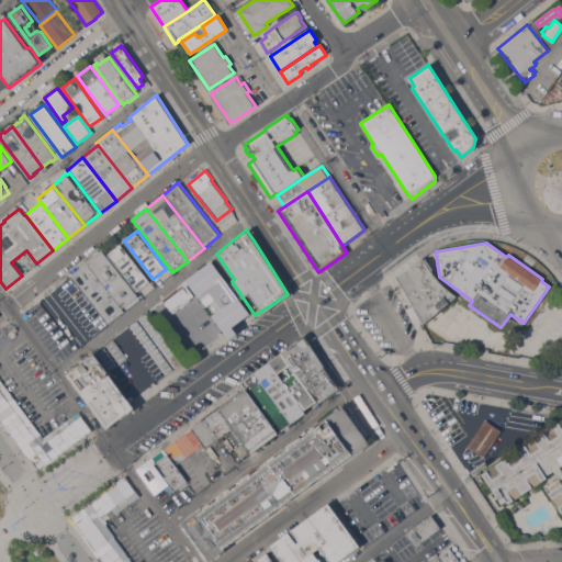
[(150,281),(136,292),(108,255),(121,244),(150,281)]
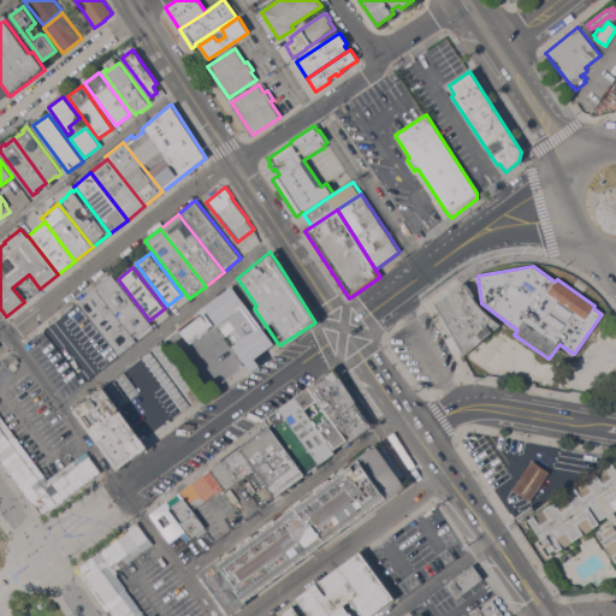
[(154,327),(119,355),(77,302),(112,274),(154,327)]
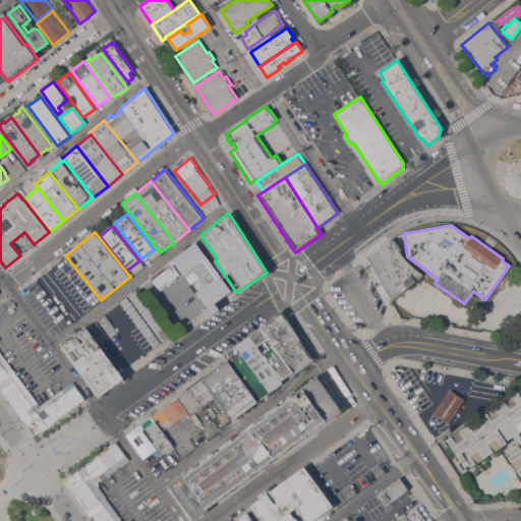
[(368,256),(392,238),(400,251),(405,257),(412,266),(419,272),(423,275),(393,300),(369,257),(368,256)]
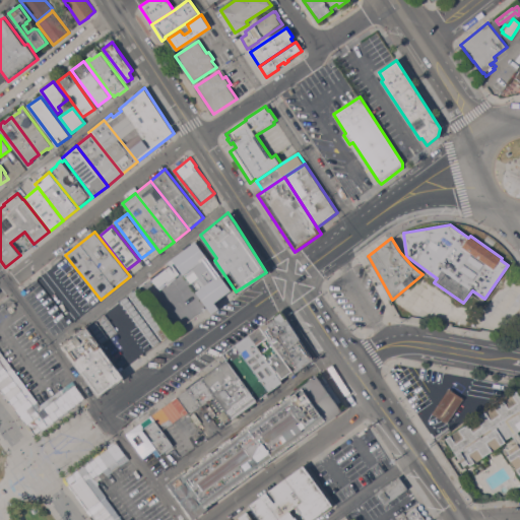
[(203,285),(197,277),(190,283),(181,272),(172,259),(197,242),(232,289),(215,302),(218,308),(211,313),(196,291),(203,285)]
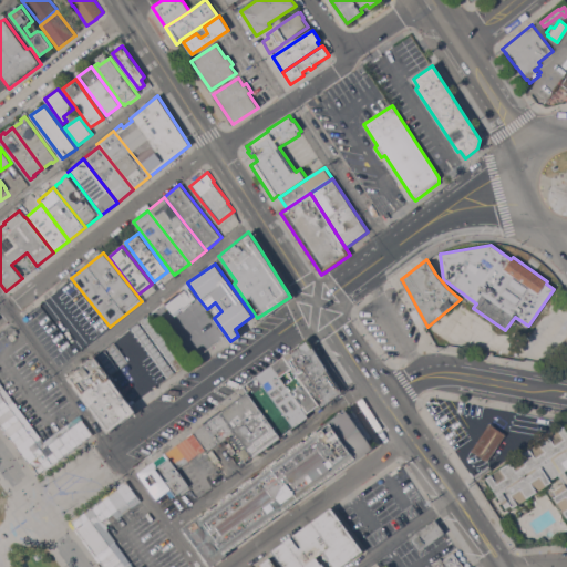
[(197,297),(173,316),(164,302),(187,282),(197,297)]
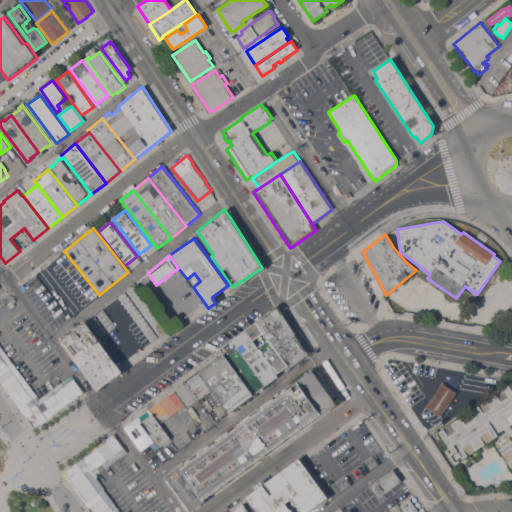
[(11,300),(11,299),(13,298),(15,301),(13,303),(15,305),(11,308),(7,303),(11,300)]
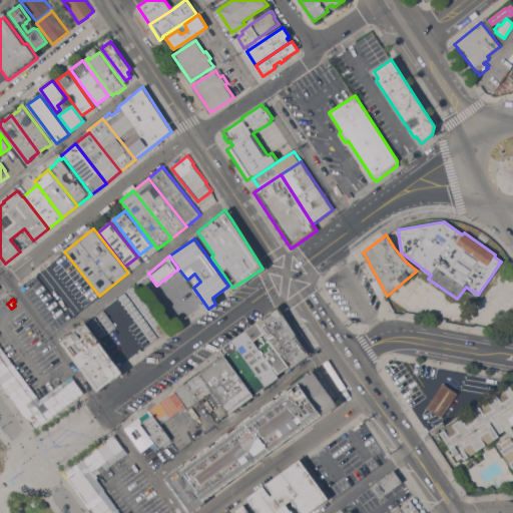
[(277,308),(309,355),(290,368),(289,366),(257,322),(277,308)]
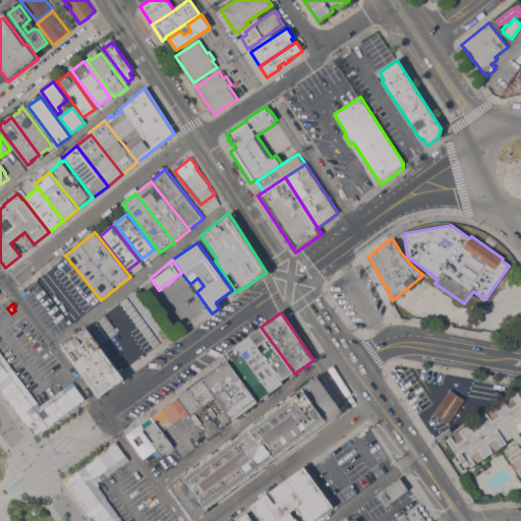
[(293,371),(281,381),(248,336),(261,327),(293,371)]
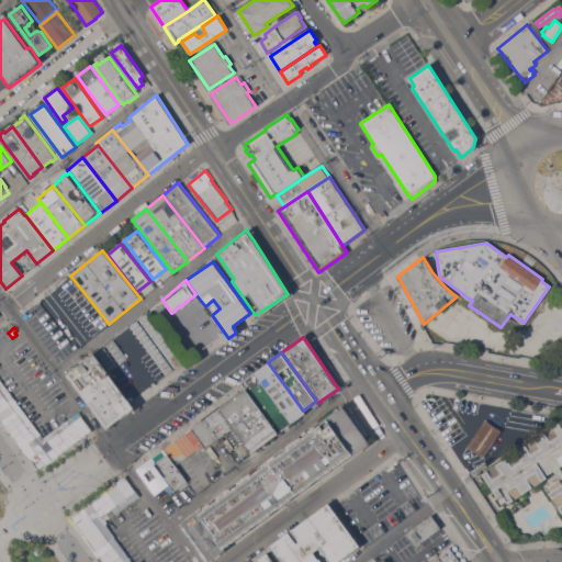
[(66,374),(92,353),(133,408),(105,428),(66,374)]
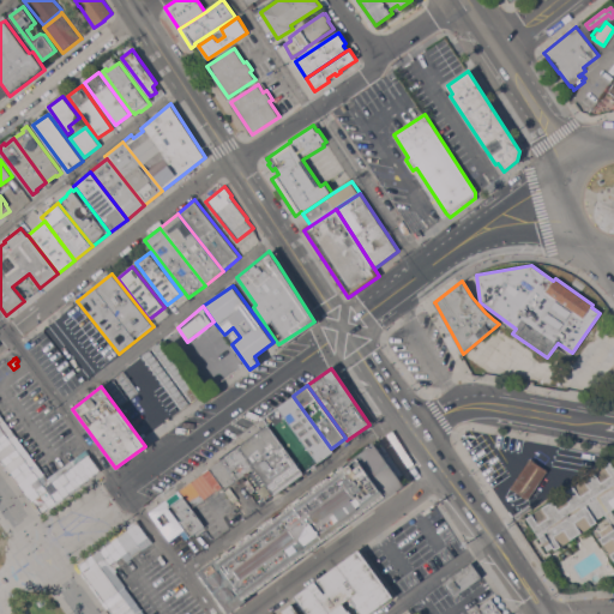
[(293,396),(331,449),(332,451),(317,462),(278,407),(293,396)]
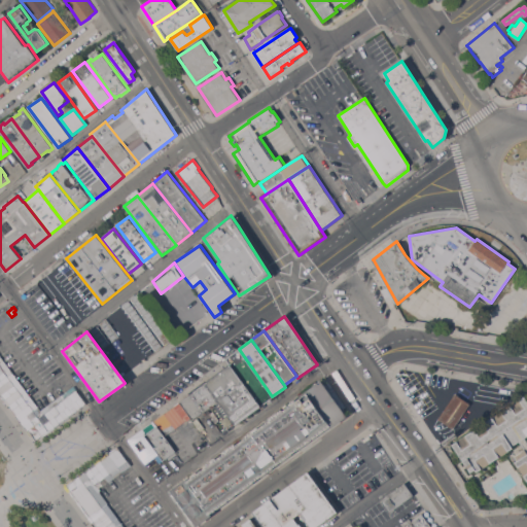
[(272,396),(258,406),(231,364),(225,358),(239,349),(272,396)]
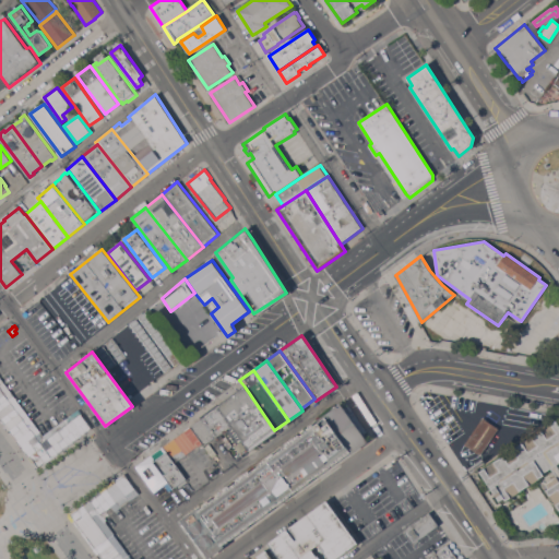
[(0,377),(45,439),(80,414),(91,428),(36,466),(0,418),(0,377)]
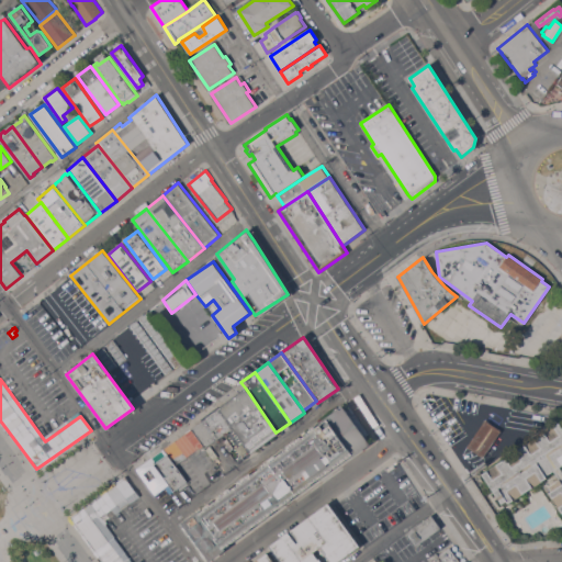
[(276,433),(249,453),(233,428),(218,408),(246,389),(276,433)]
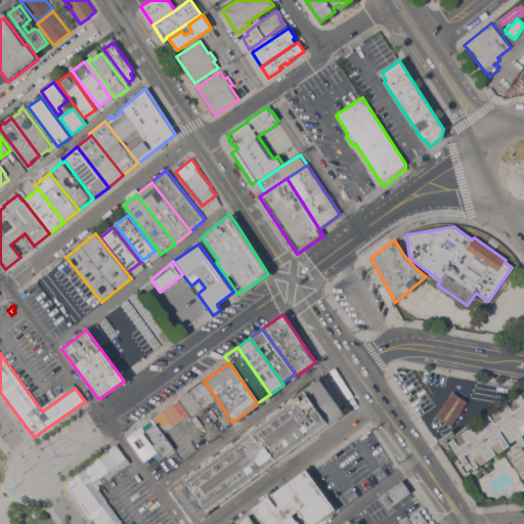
[(217,399),(213,402),(215,404),(211,407),(209,405),(202,410),(201,409),(191,417),(186,409),(179,401),(178,399),(188,392),(187,390),(203,379),(204,381),(217,399)]
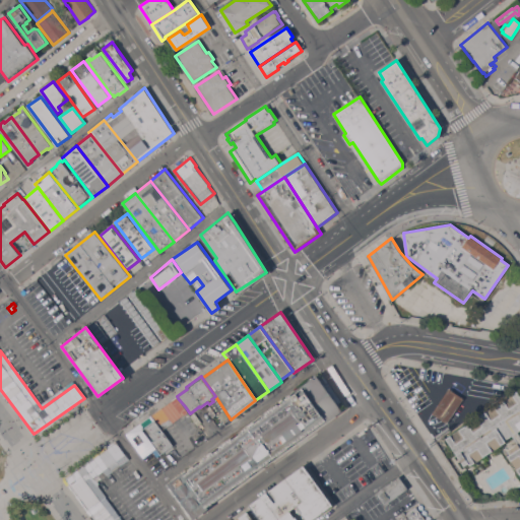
[(184,472),(186,475),(303,387),(304,390),(319,379),(341,409),(327,420),(325,417),(207,507),(209,508),(195,519),(169,483),(184,472)]
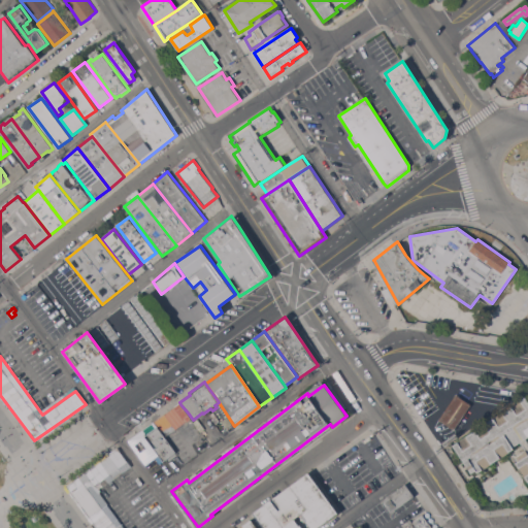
[(456,394),(471,404),(455,430),(439,420),(456,394)]
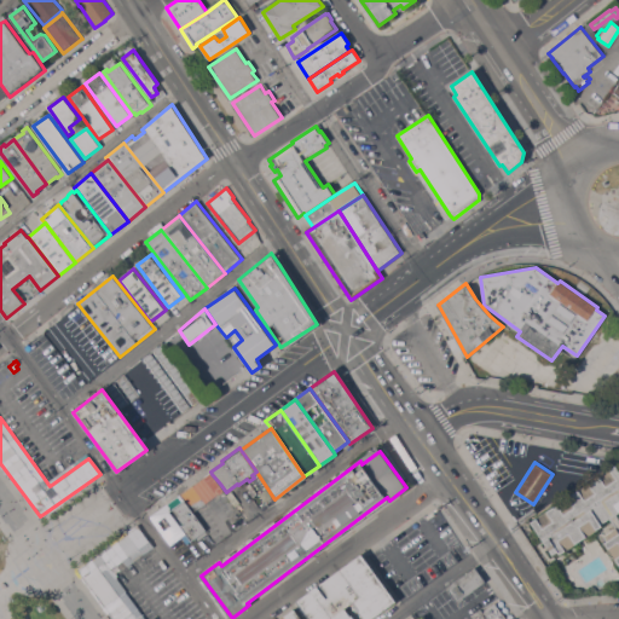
[(618,512),(617,514),(618,518),(618,562),(606,543),(608,541),(605,534),(617,527),(611,519),(601,525),(602,526),(560,554),(559,551),(554,554),(532,521),(615,466),(618,470),(618,512)]
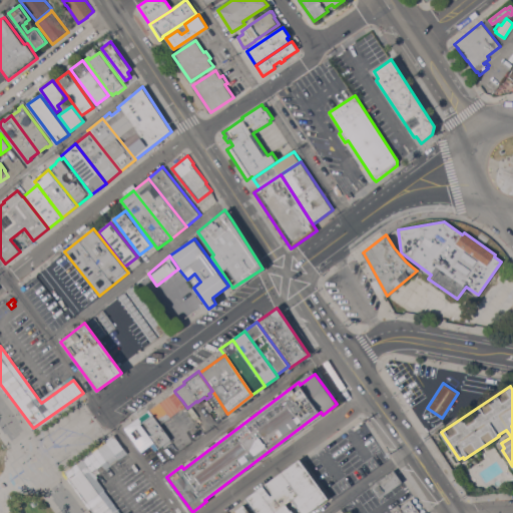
[(175,393),(182,401),(175,406),(176,408),(182,403),(184,406),(174,413),(174,414),(161,424),(151,411),(163,402),(175,393)]
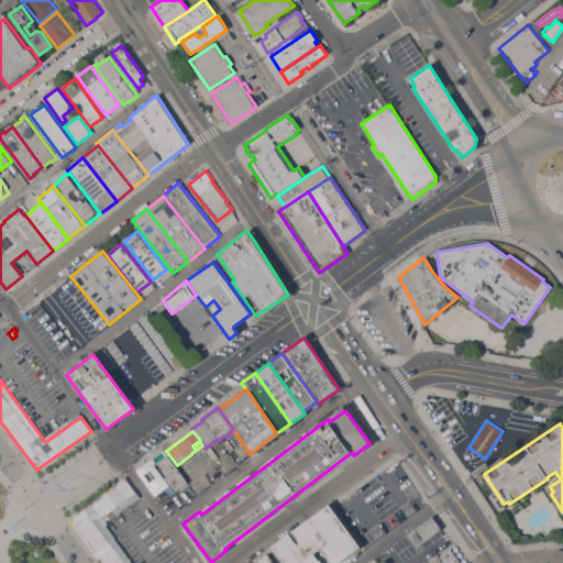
[(218,457),(214,460),(207,450),(213,444),(217,449),(213,451),(218,457)]
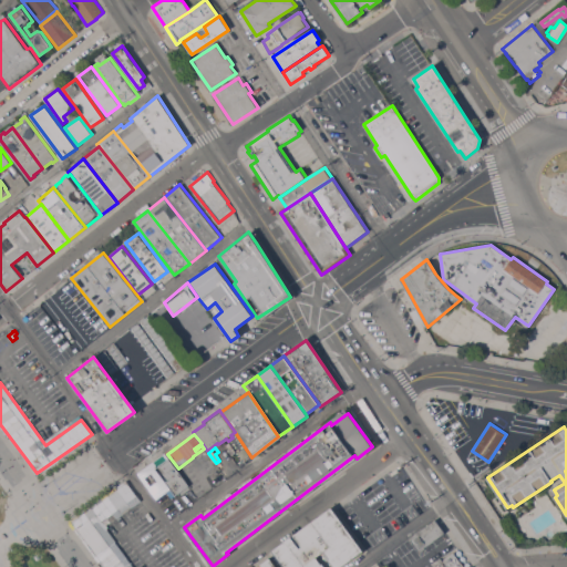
[(169,497),(165,491),(155,497),(137,473),(164,454),(167,457),(187,484),(174,494),(169,497)]
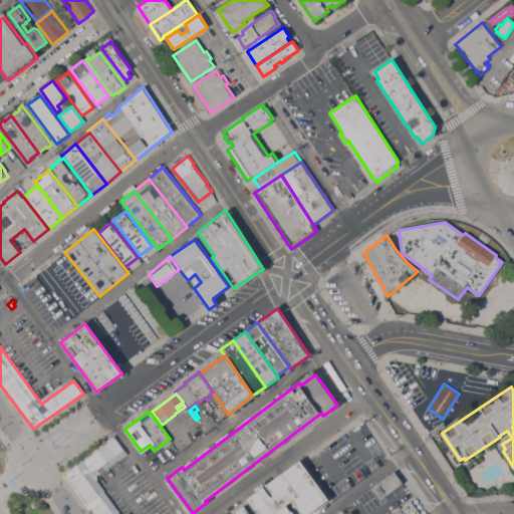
[(92,513),(64,474),(114,437),(126,454),(95,476),(95,480),(114,506),(119,513),(92,513)]
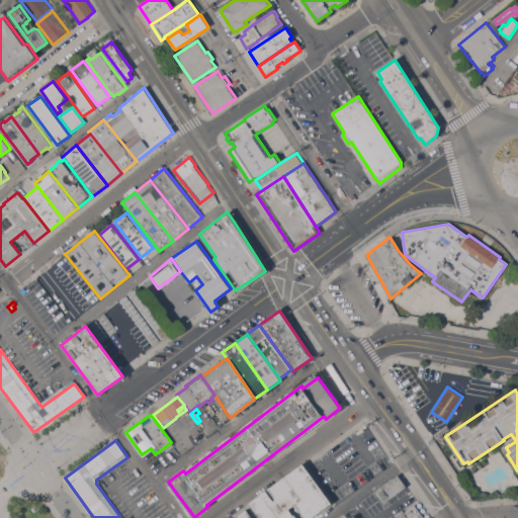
[(249,503),(303,463),(332,503),(311,517),(259,517),(250,504),(249,503)]
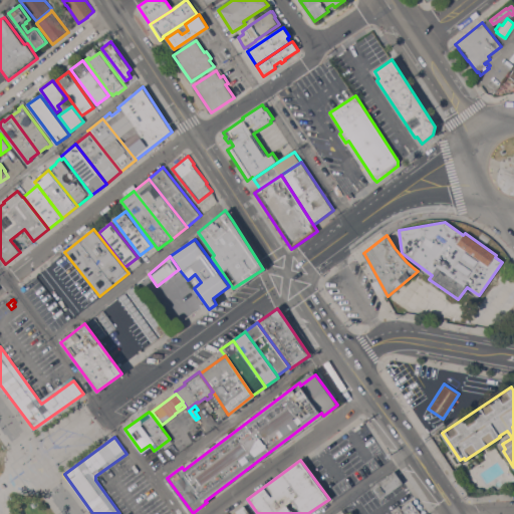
[(404,482),(380,499),(372,487),(396,471),(396,472),(404,482)]
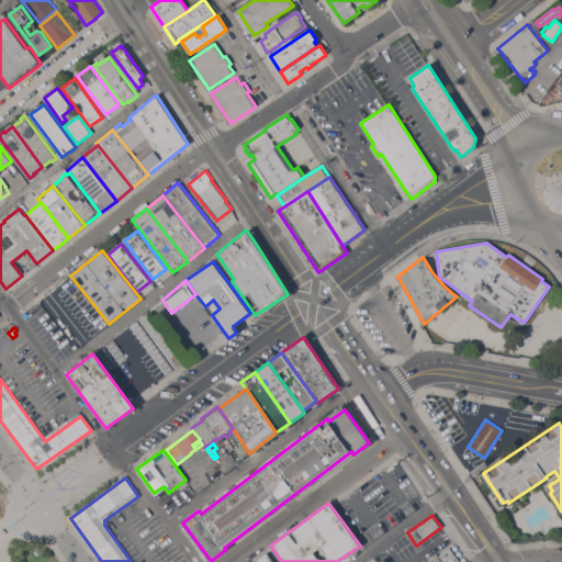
[(431,561),(430,559),(437,555),(437,554),(449,546),(448,546),(453,542),(465,561),(431,561)]
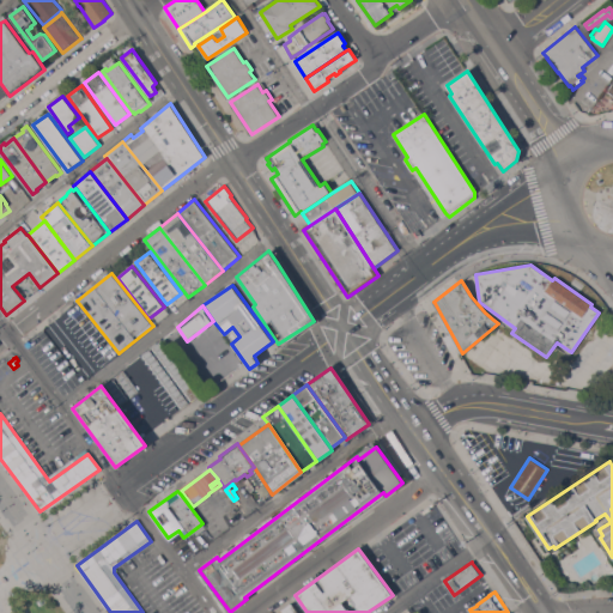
[(277,612),(291,602),(298,612),(277,612)]
